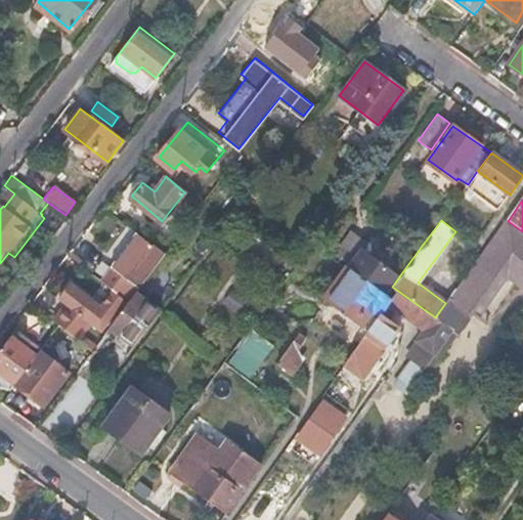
[(522,231),(508,221),(451,301),(448,299),(445,303),(435,317),(450,329),(455,332),(470,312),(505,263),(522,275),(522,231)]
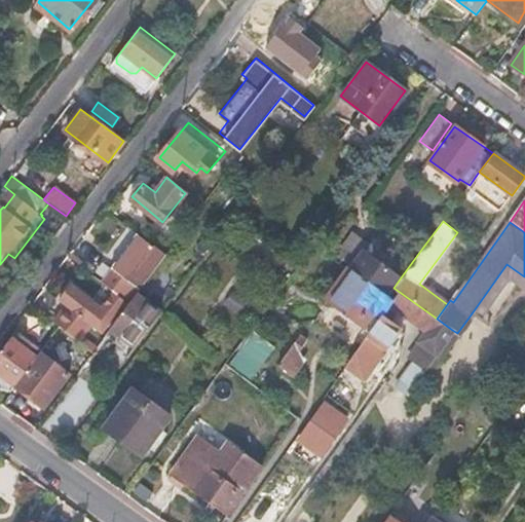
[(166,254),(141,233),(104,283),(114,291),(127,301),(129,303),(138,293),(166,254)]
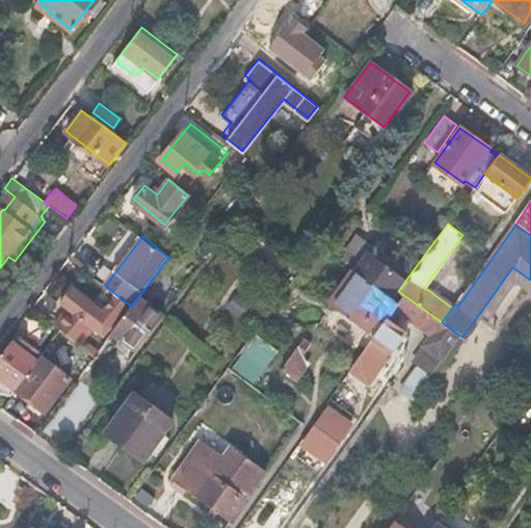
[(368,254),(351,241),(337,260),(351,270),(354,272),(356,270),(368,254)]
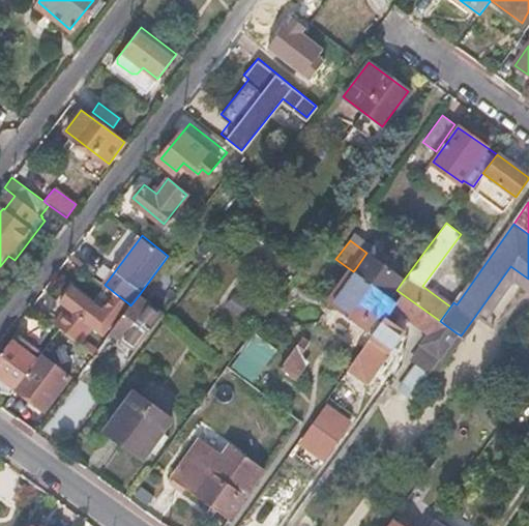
[(366,253),(355,269),(380,287),(379,290),(390,298),(397,290),(404,280),(366,253)]
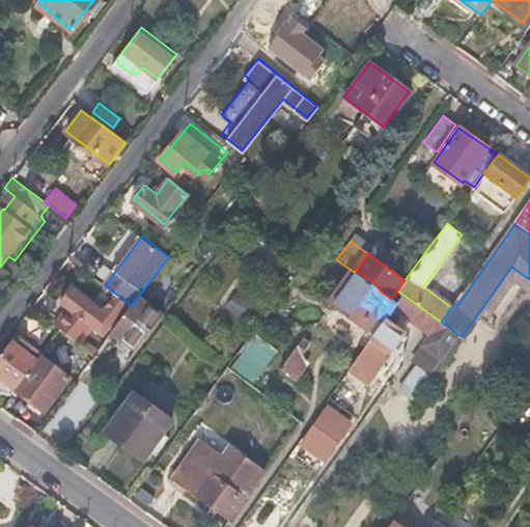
[(529,279),(511,267),(476,316),(483,322),(513,280),(529,292),(529,279)]
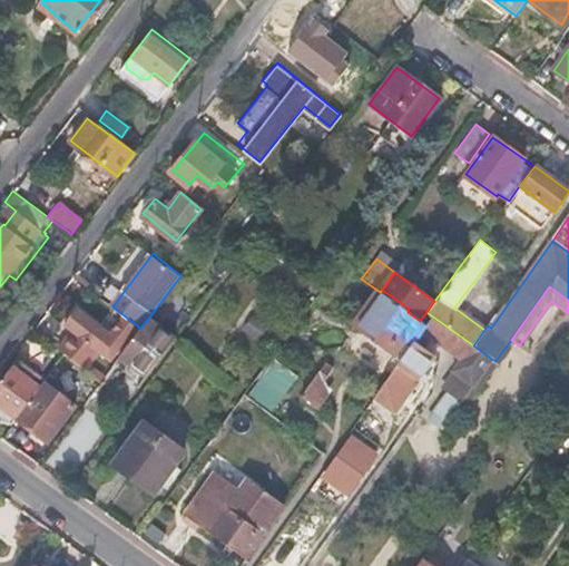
[(364,306),(371,311),(360,327),(395,352),(391,359),(398,363),(413,342),(425,325),(420,321),(408,312),(380,292),(376,290),(364,306)]
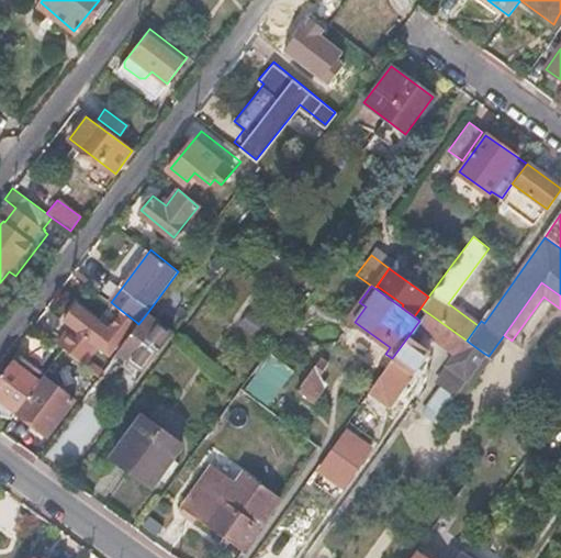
[(416,344),(424,333),(456,356),(439,380),(444,383),(423,413),(435,422),(452,398),(483,353),(467,341),(421,308),(414,316),(419,321),(407,337),(416,344)]
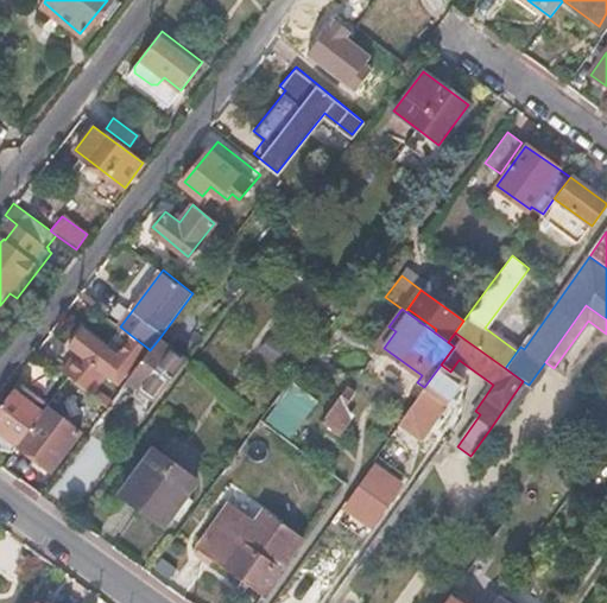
[(80,351),(88,359),(73,378),(92,393),(107,373),(119,382),(147,348),(132,336),(117,354),(93,335),(80,351)]
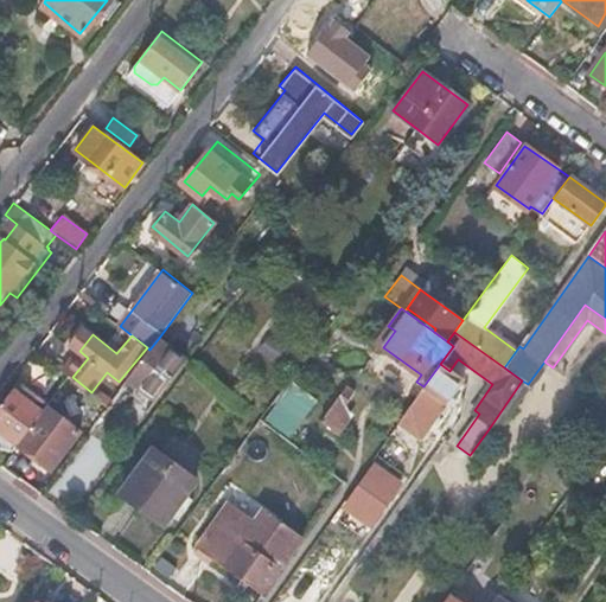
[(159,338),(150,350),(129,377),(158,398),(186,359),(159,338)]
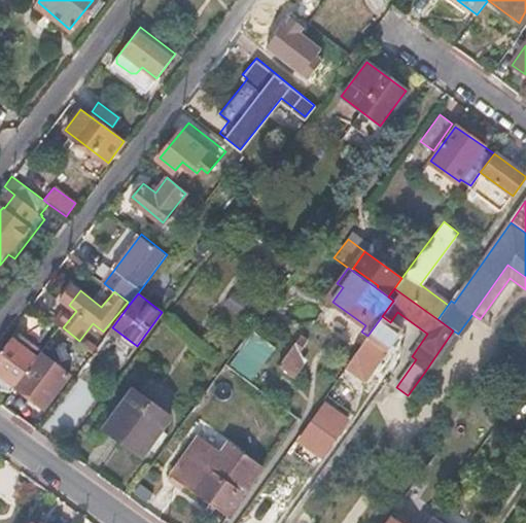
[(382,316),(367,336),(345,368),(363,381),(400,330),(390,322),(382,316)]
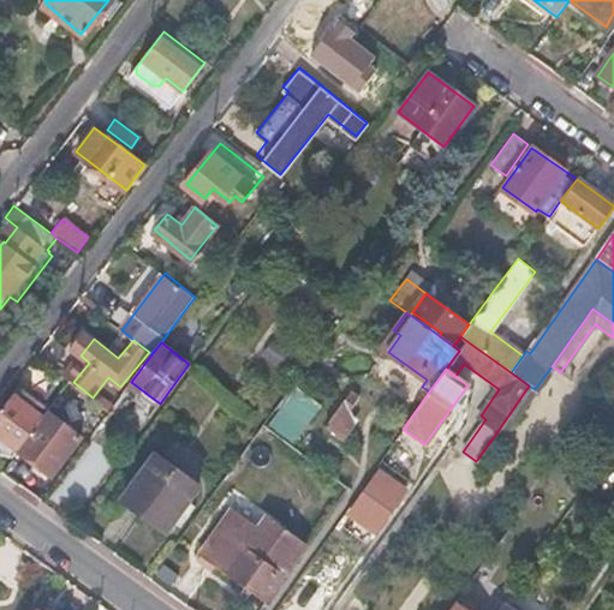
[(367,389),(358,383),(326,426),(344,440),(364,412),(355,405),(367,389)]
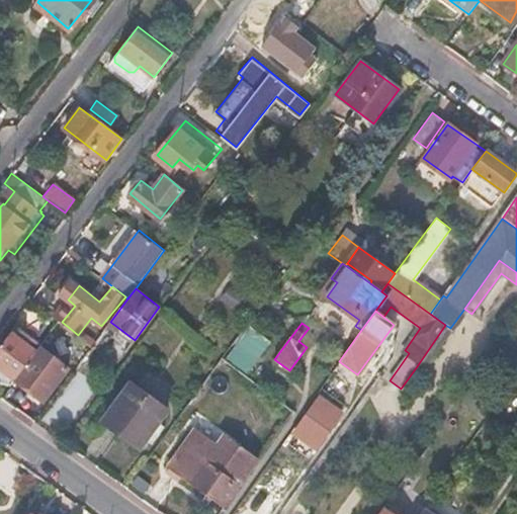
[(17,330),(15,328),(0,347),(0,381),(11,383),(15,378),(39,345),(42,341),(21,325),(17,330)]
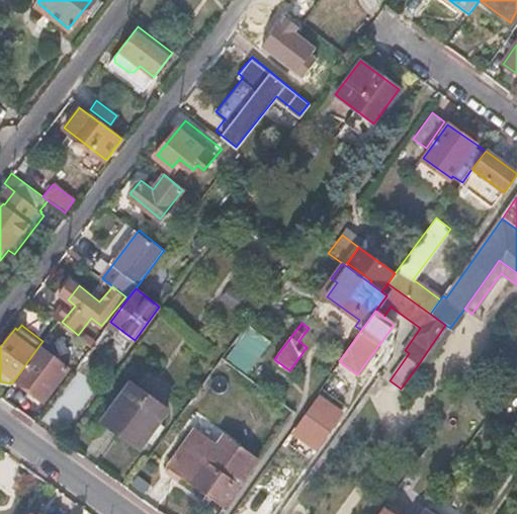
[(450,328),(445,325),(417,366),(421,368),(450,328)]
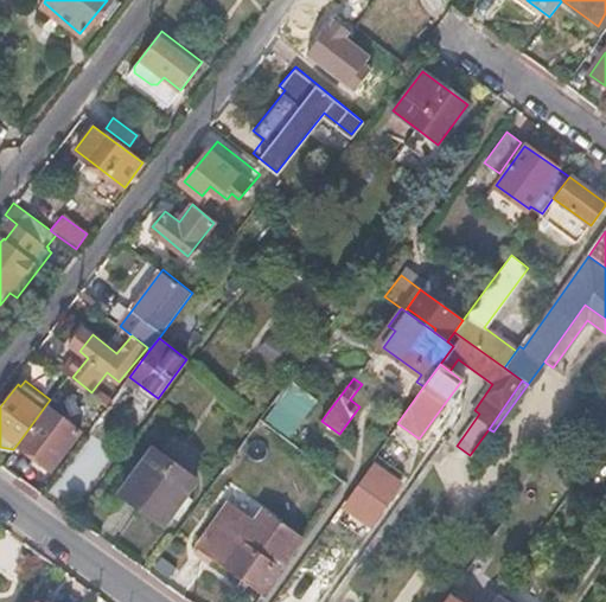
[(279,403),(268,418),(292,435),(303,421),(279,403)]
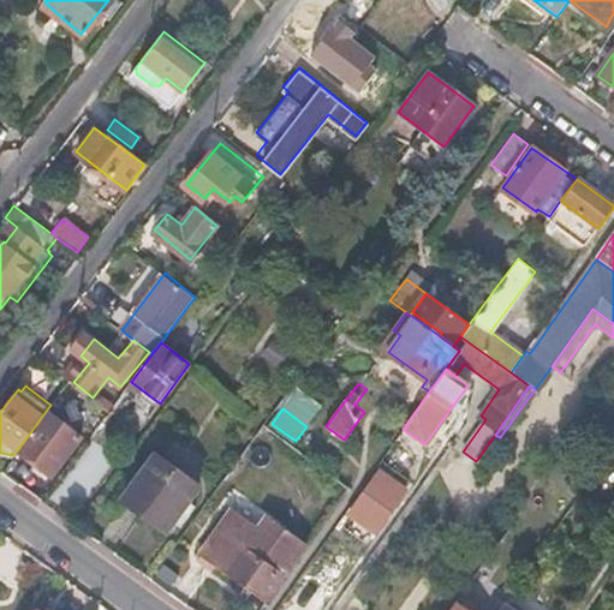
[(81,435),(47,410),(18,449),(52,474),(81,435)]
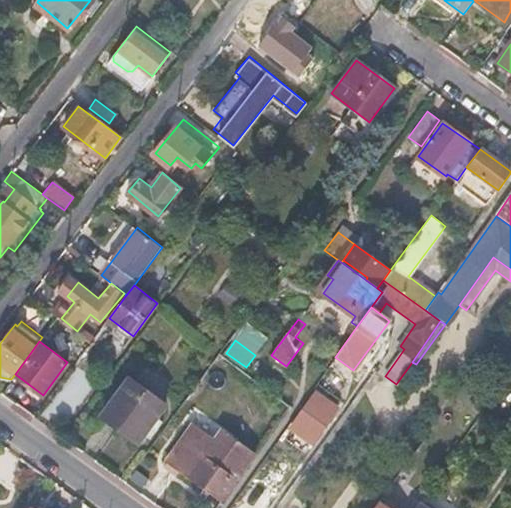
[(166,407),(130,380),(102,416),(138,444),(166,407)]
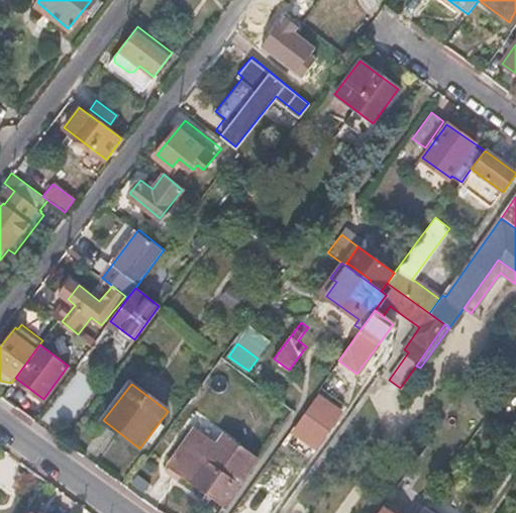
[(338,413),(316,397),(293,431),(314,446),(338,413)]
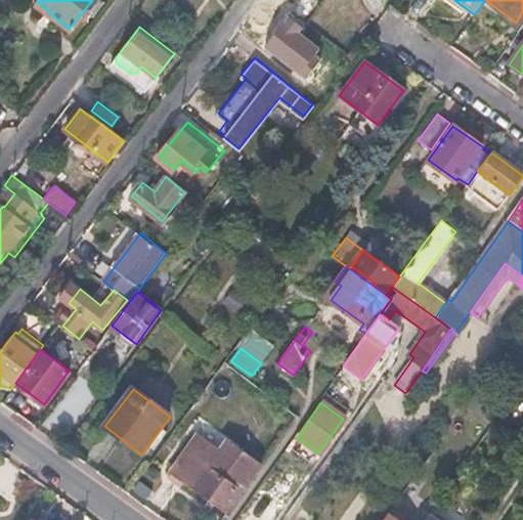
[(259,464),(205,425),(171,472),(225,511),(259,464)]
